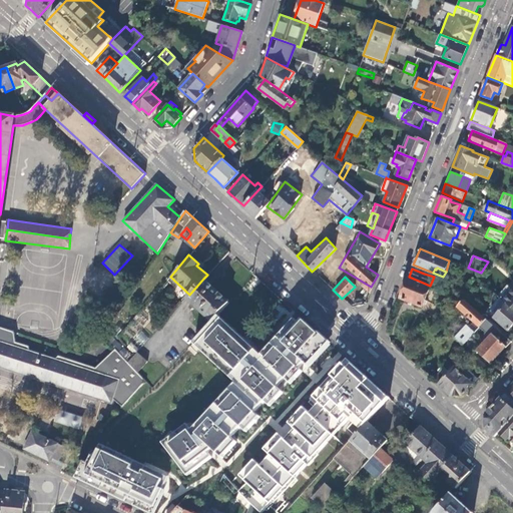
[(422,307),(430,286),(409,277),(400,298),(422,307)]
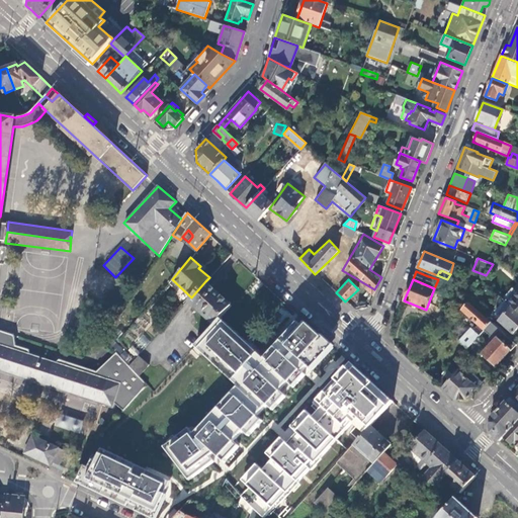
[(232,306),(205,281),(191,297),(189,300),(214,324),(232,306)]
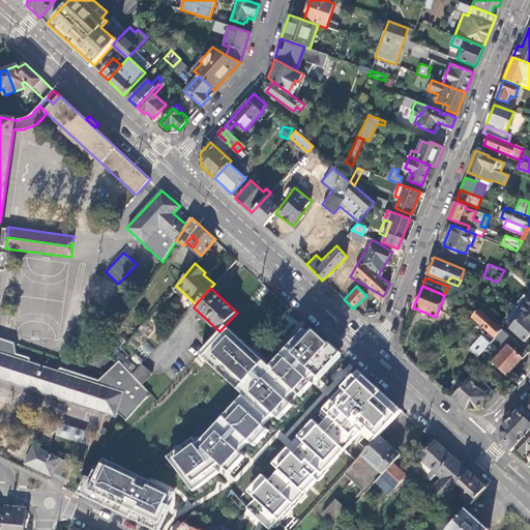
[(529,300),(521,312),(524,315),(529,319),(529,300)]
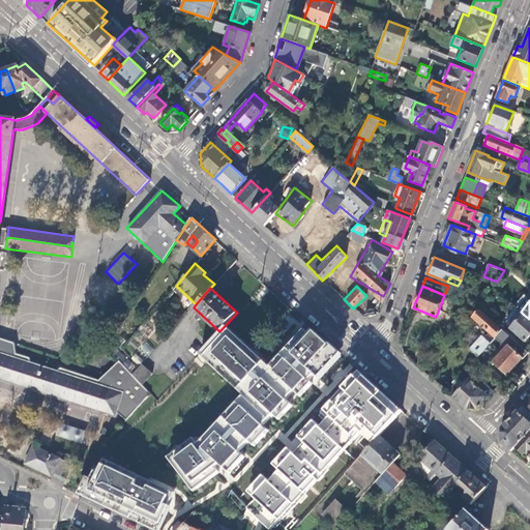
[(502,330),(479,308),(472,318),(489,333),(482,337),(479,337),(462,356),(461,355),(454,362),(465,372),(498,334),(502,330)]
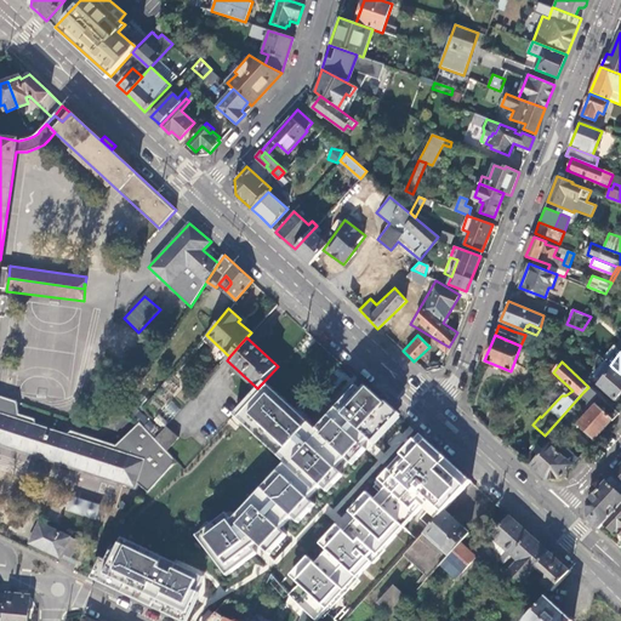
[(607,362),(593,375),(602,382),(614,369),(610,365),(607,362)]
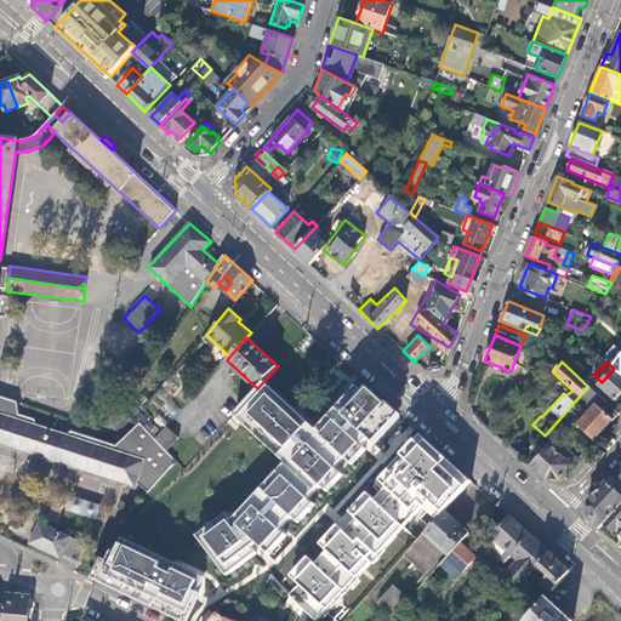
[(616,400),(620,394),(620,374),(614,369),(602,382),(599,385),(616,400)]
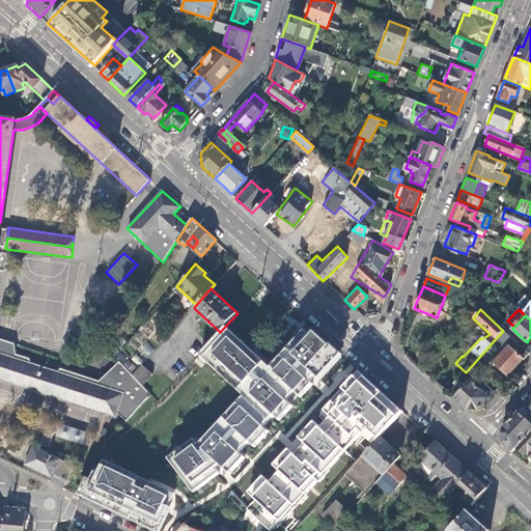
[(203,355),(249,394),(217,430),(173,466),(201,497),(245,460),(342,355),(307,328),(279,360),(235,319),(203,355)]
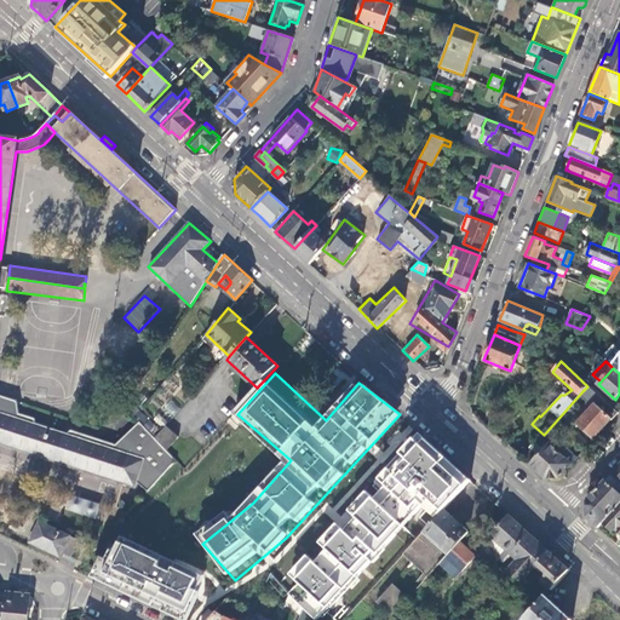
[(600,397),(587,386),(583,391),(595,402),(600,397)]
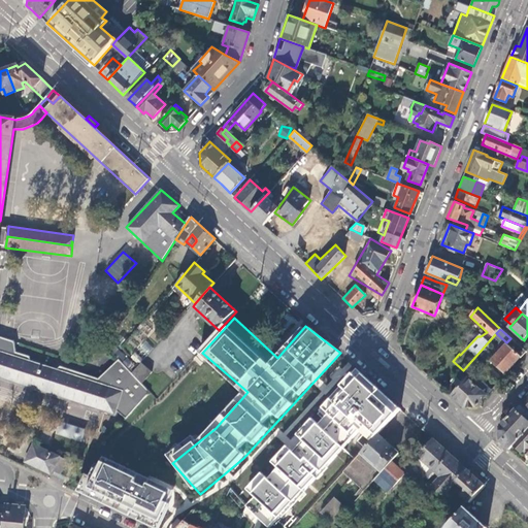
[(0,377),(114,416),(116,410),(122,416),(125,419),(150,392),(142,384),(132,373),(119,359),(98,378),(61,366),(57,370),(31,362),(30,356),(17,352),(14,341),(0,337),(0,377)]
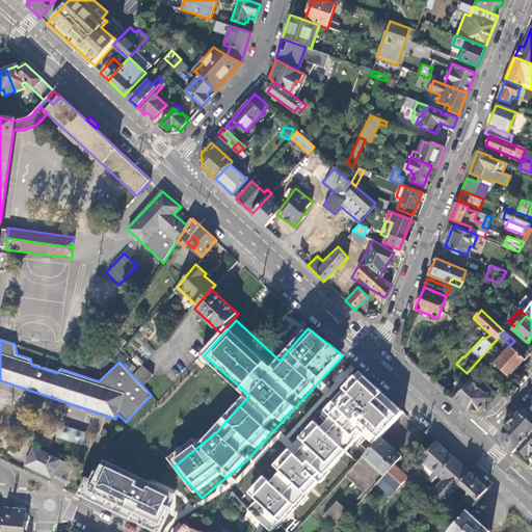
[(118,352),(109,345),(106,349),(115,357),(118,352)]
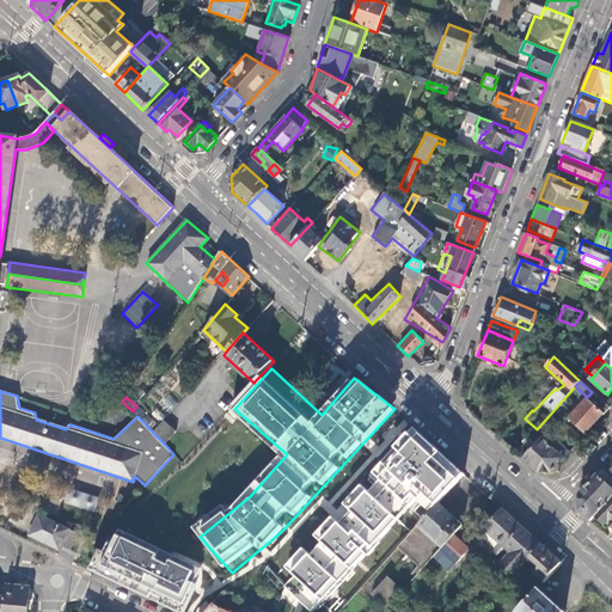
[(586,435),(604,415),(587,399),(569,420),(586,435)]
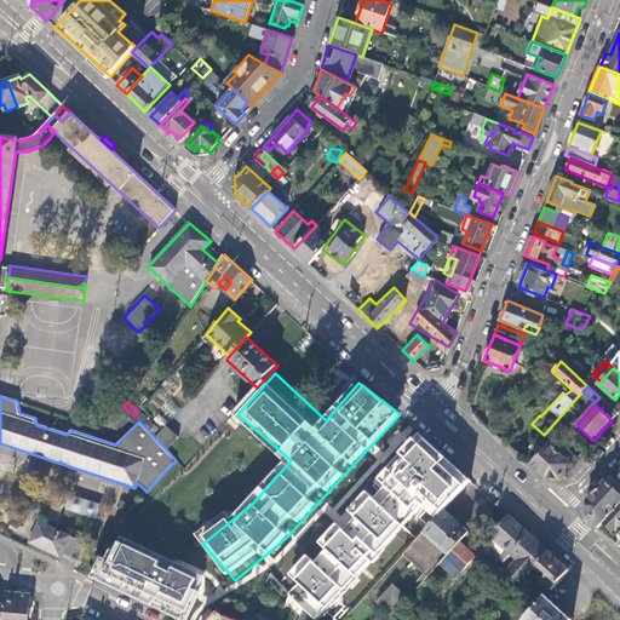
[(544,435),(532,424),(516,442),(528,452),(529,452),(541,437),(544,435)]
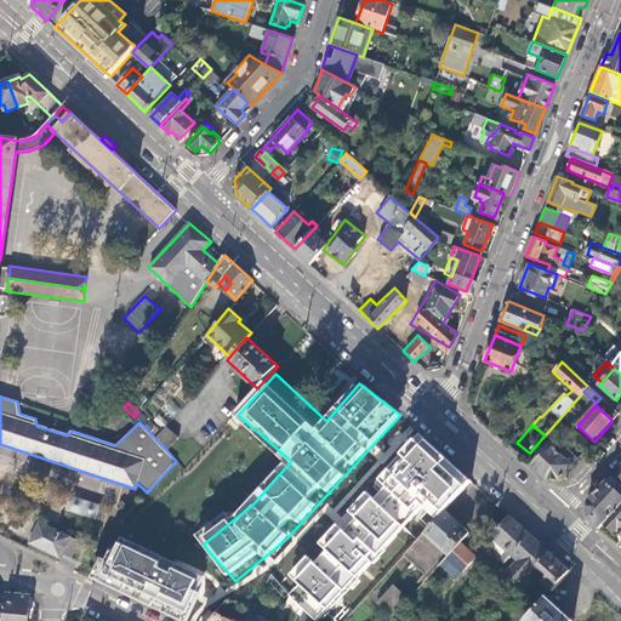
[(167,427),(155,439),(167,451),(180,438),(167,427)]
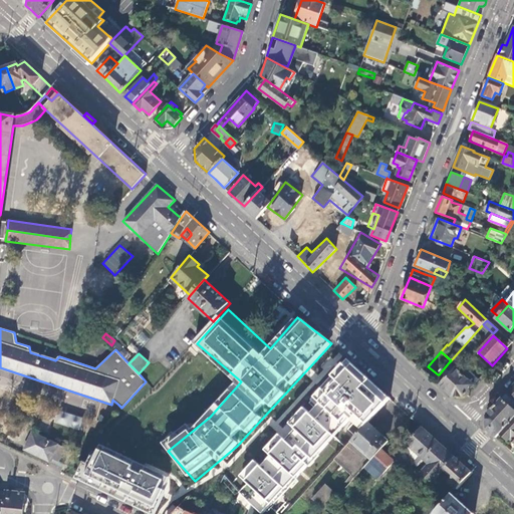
[(366,422),(390,399),(346,358),(237,478),(247,488),(243,493),(262,511),(357,413),(366,422)]
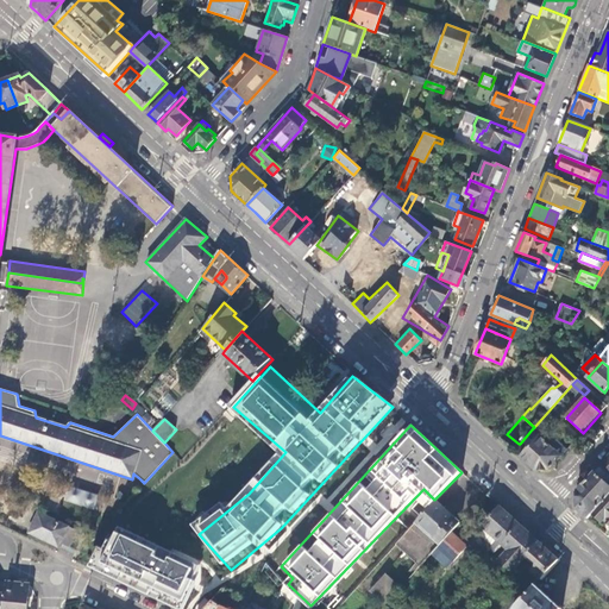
[(520,444),(527,450),(539,437),(532,429),(520,444)]
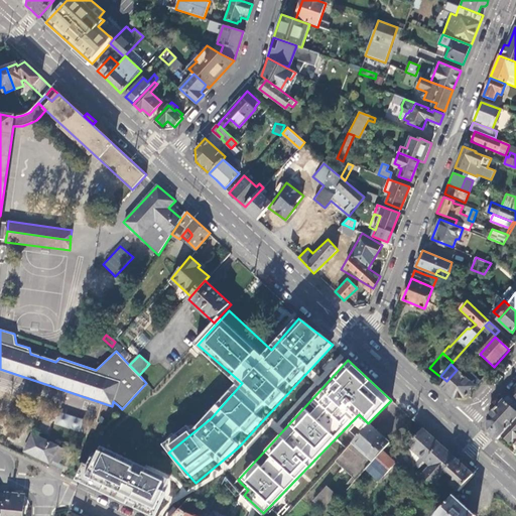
[(446,381),(440,387),(444,390),(453,398),(465,398),(476,387),(470,382),(474,378),(465,370),(462,374),(457,370),(446,381)]
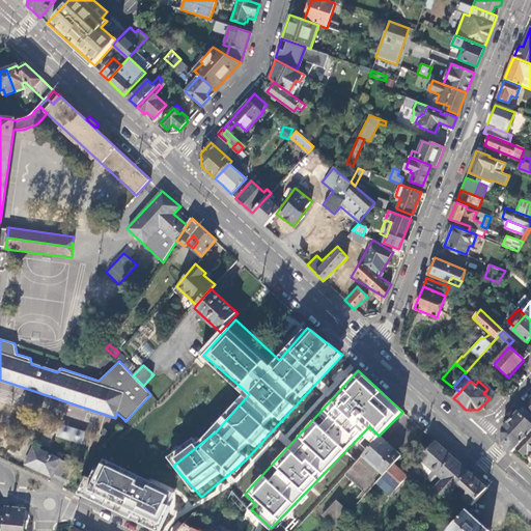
[(530,411),(525,404),(519,412),(530,423),(530,411)]
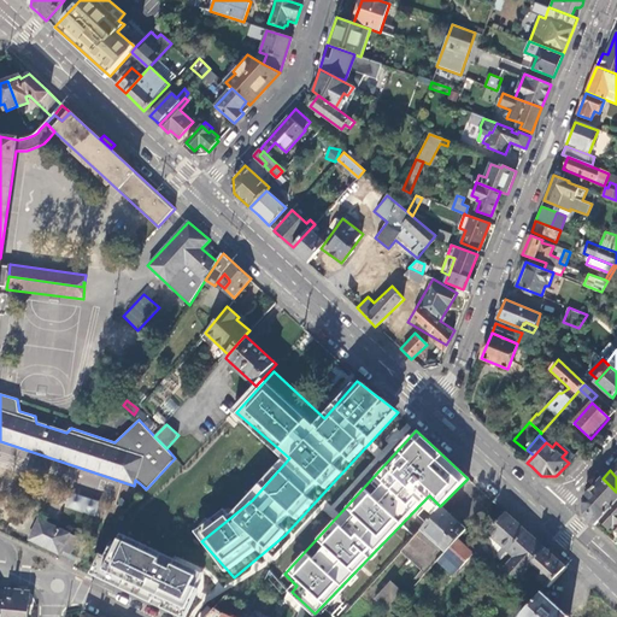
[(616,492),(603,479),(583,499),(585,515),(588,518),(595,526),(599,521),(616,501),(616,492)]
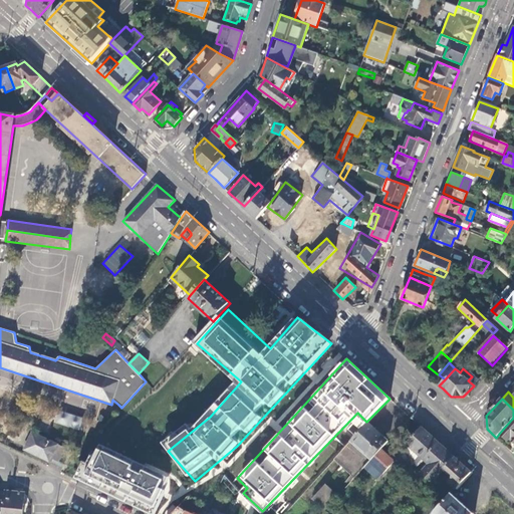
[(85,418),(61,410),(57,423),(81,430),(85,418)]
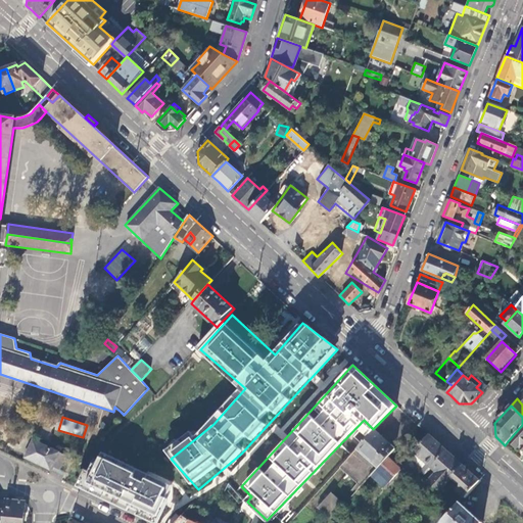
[(522,425),(508,441),(517,449),(519,447),(522,450),(522,425)]
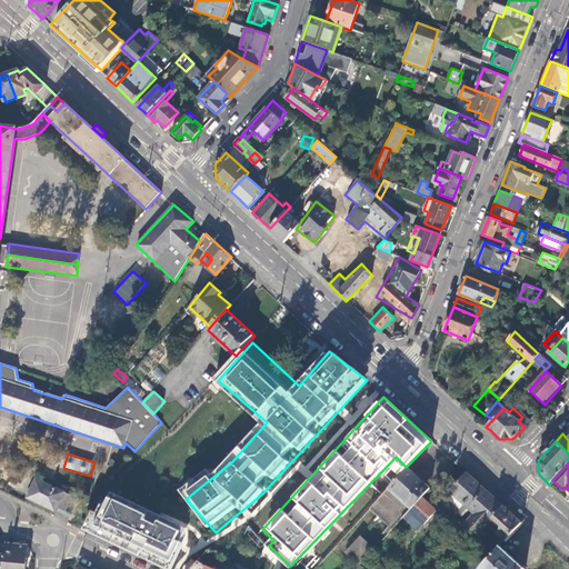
[(408,468),(370,509),(392,529),(409,511),(422,497),(430,489),(408,468)]
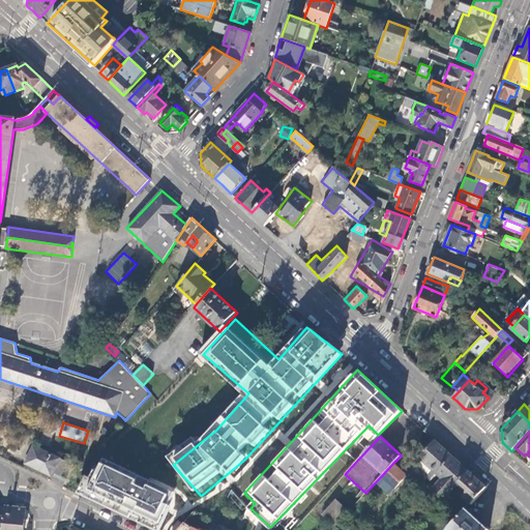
[(425,447),(416,458),(414,460),(416,462),(415,463),(429,474),(427,477),(431,480),(452,457),(441,446),(435,441),(428,449),(425,447)]
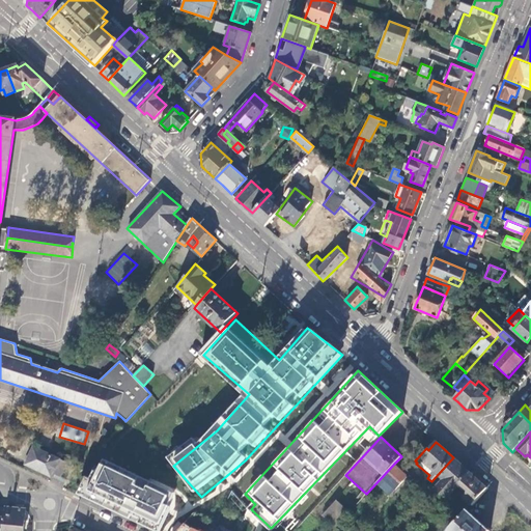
[(26,465),(51,477),(53,472),(61,476),(67,463),(34,447),(26,465)]
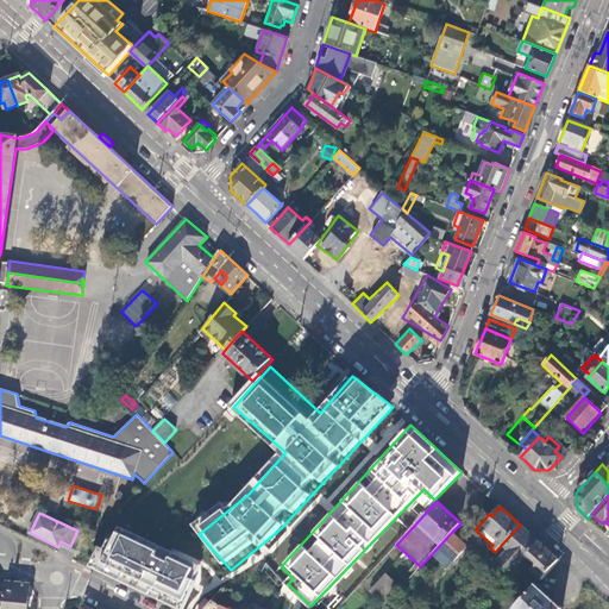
[(520,525),(495,552),(500,556),(506,550),(514,556),(506,564),(513,571),(528,554),(539,542),(525,529),(520,525)]
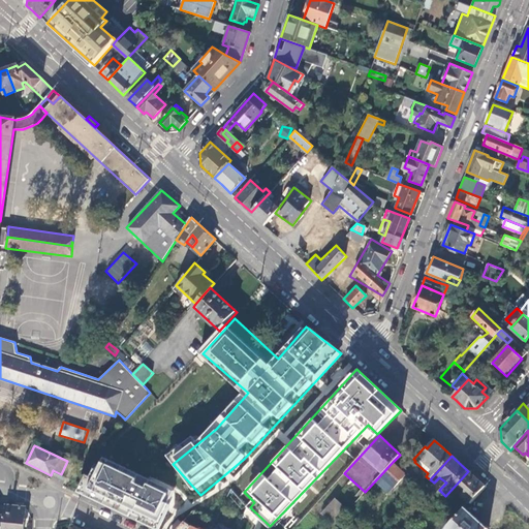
[(165,528),(182,490),(107,459),(91,499),(162,528),(165,528)]
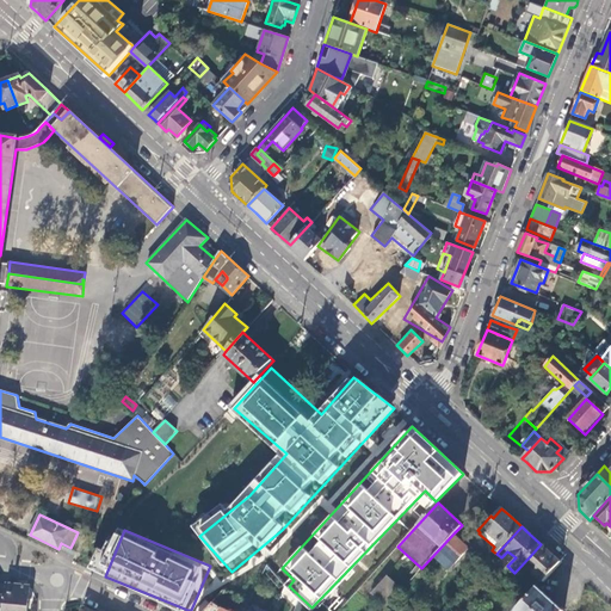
[(469,548),(454,534),(439,549),(455,563),(469,548)]
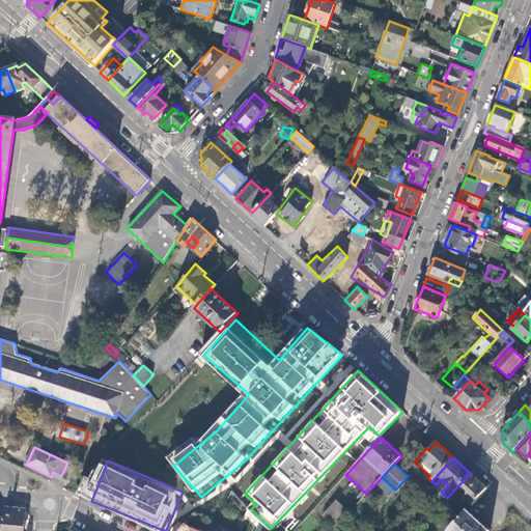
[(475,477),(470,473),(460,483),(470,492),(465,499),(472,506),(487,488),(475,477)]
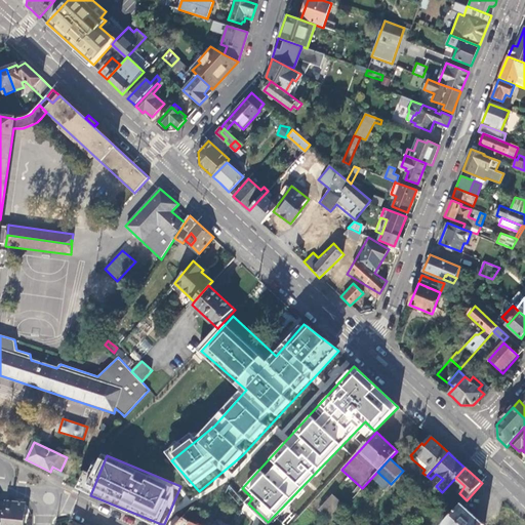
[(335,518),(346,507),(334,496),(320,510),(324,513),(335,518)]
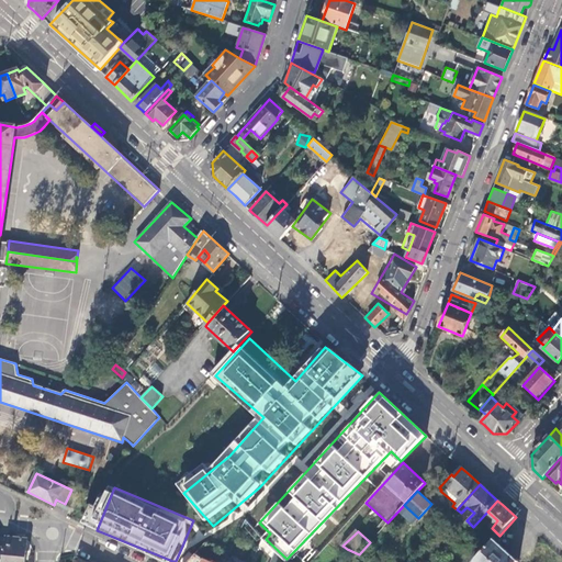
[(3,547),(1,561),(24,561),(27,538),(6,536),(3,547)]
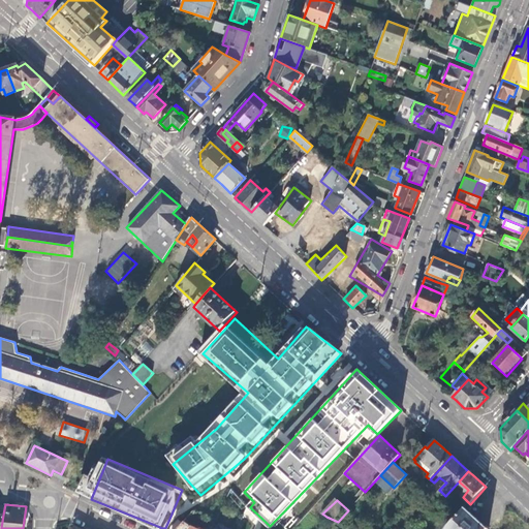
[(258,520),(247,506),(245,510),(257,523),(258,520)]
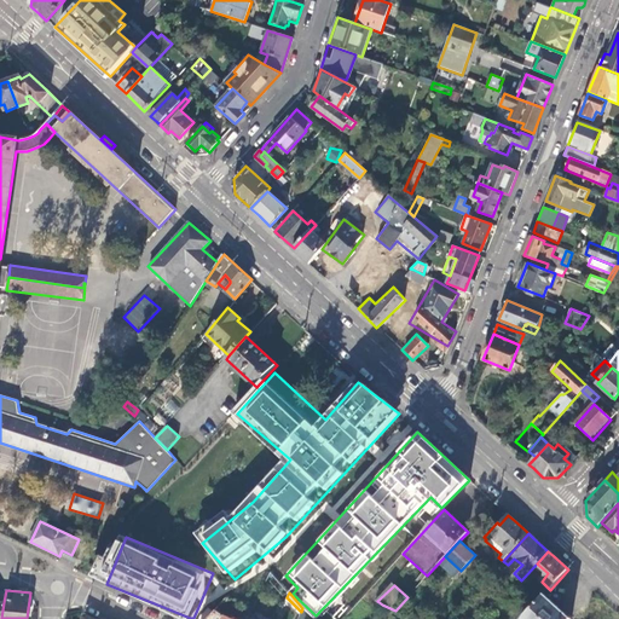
[(545,595),(524,618),(571,618),(555,605),(545,595)]
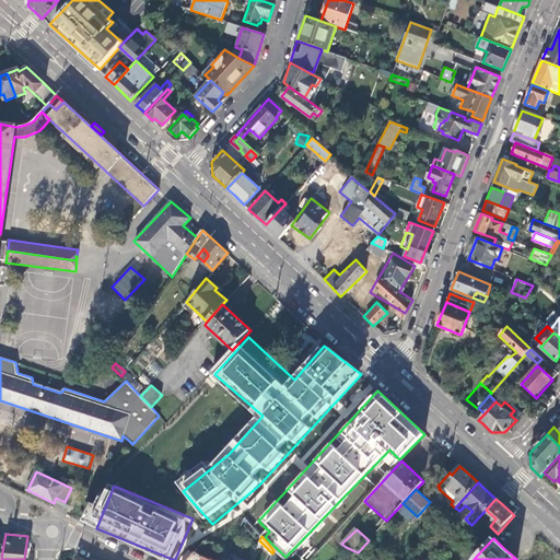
[(284,559),(286,559),(273,550),(272,553),(270,557),(275,559),(284,559)]
